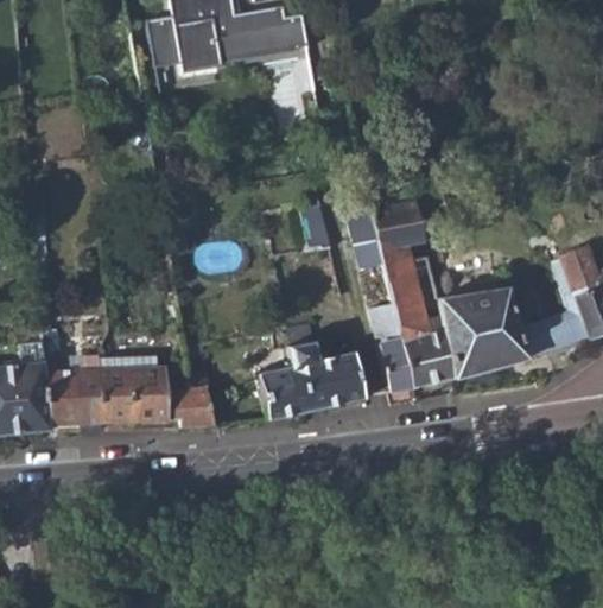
[(235,0),(171,0),(175,16),(148,20),(157,68),(184,63),(185,71),(224,64),(224,62),(311,49),(305,14),(287,17),(286,5),(239,12),(235,0)]
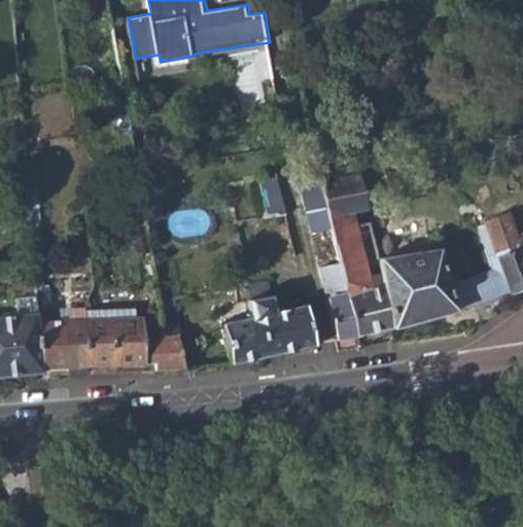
[(258,178),(266,219),(286,216),(279,175),(258,178)]
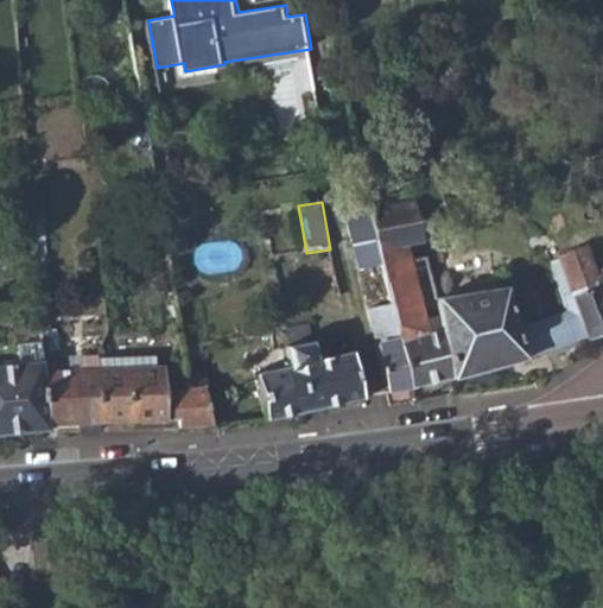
[(418,202),(373,211),(379,241),(381,251),(411,245),(426,240),(418,202)]
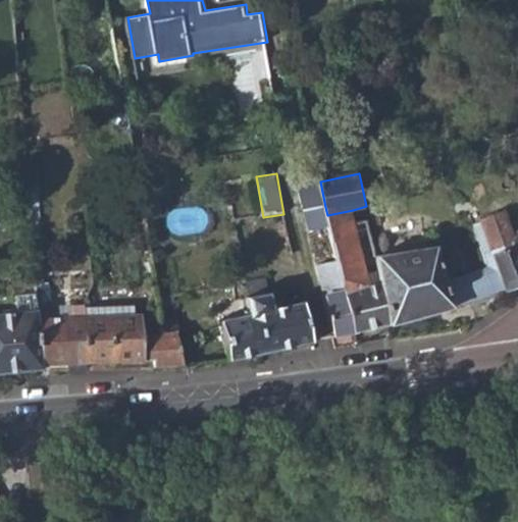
[(325,207),(307,210),(312,231),(330,227),(327,215),(325,207)]
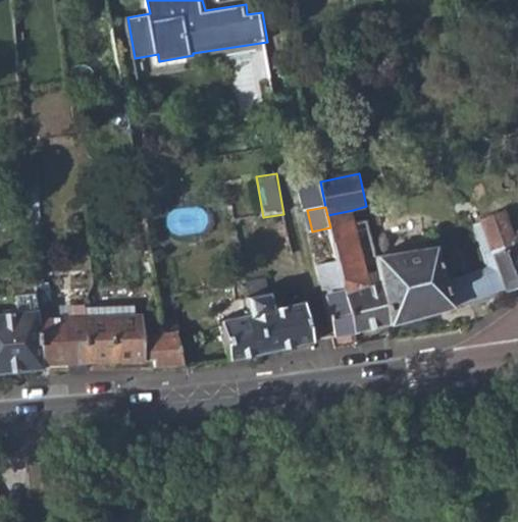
[(353,210),(327,215),(330,227),(345,292),(355,334),(356,333),(389,324),(380,281),(368,285),(355,223),(353,210)]
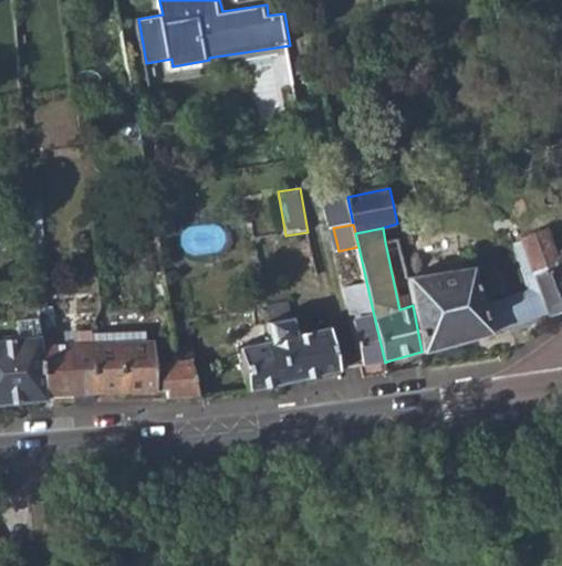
[(474,266),(407,275),(413,305),(422,352),(486,336),(561,307),(561,249),(553,253),(545,230),(513,243),(529,289),(484,305),(474,266)]
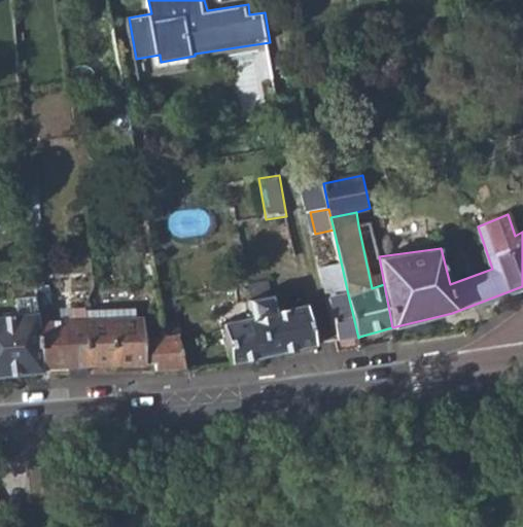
[(43,279),(37,279),(38,297),(44,367),(73,365),(73,374),(89,373),(89,365),(86,319),(85,307),(72,308),(73,320),(50,321),(49,285),(44,285),(43,279)]
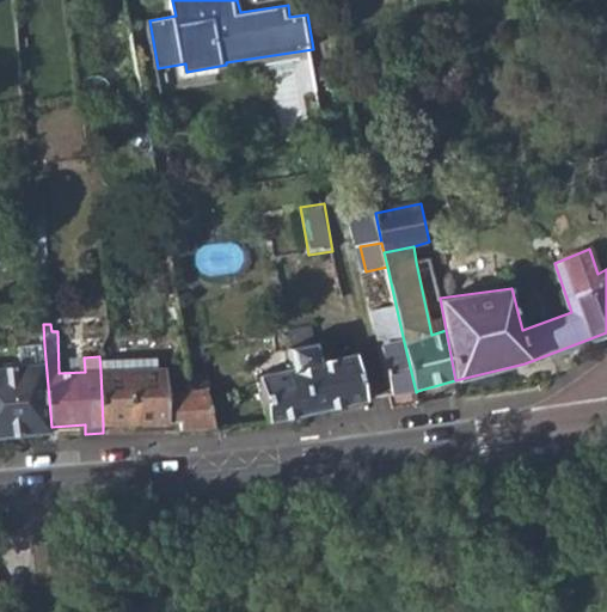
[(259,374),(268,423),(368,401),(356,353),(320,362),(314,325),(287,332),(294,367),(259,374)]
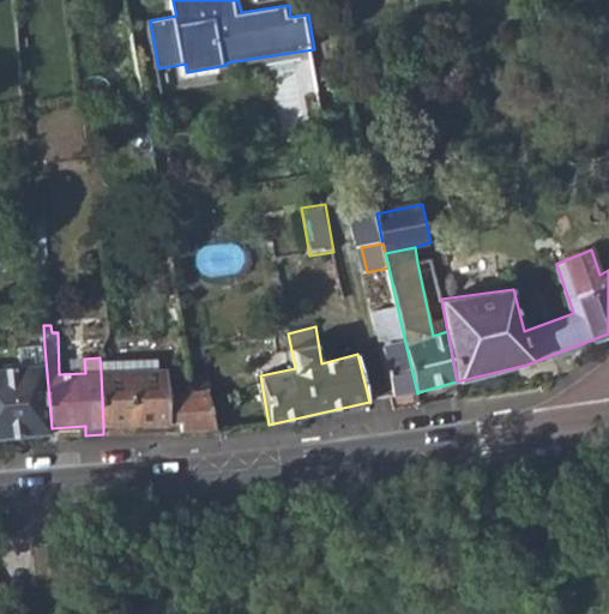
[(405,343),(384,345),(395,397),(417,393),(405,343)]
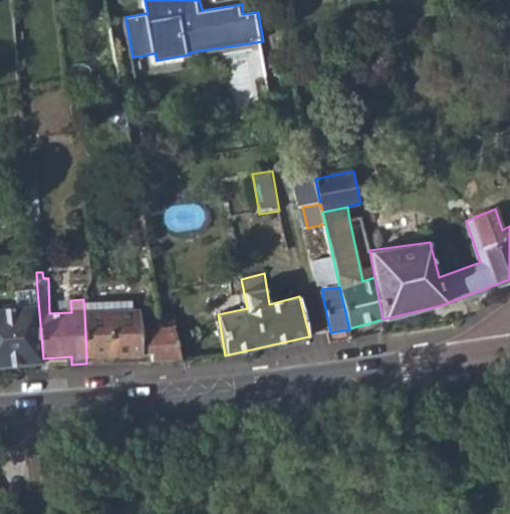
[(0,309),(0,365),(43,361),(43,358),(37,290),(26,291),(27,308),(0,309)]
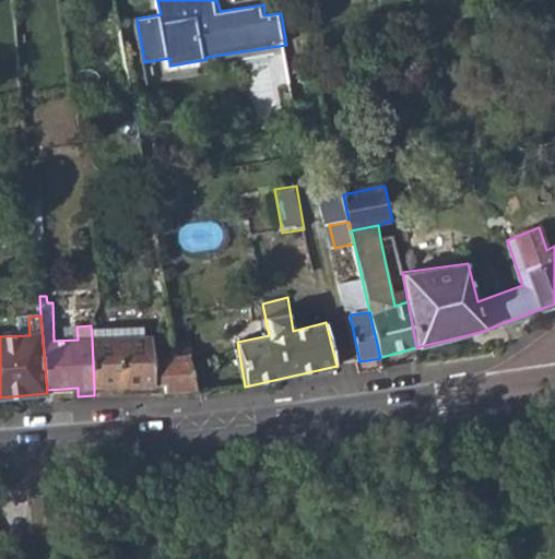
[(118,328),(118,337),(137,336),(137,326),(118,328)]
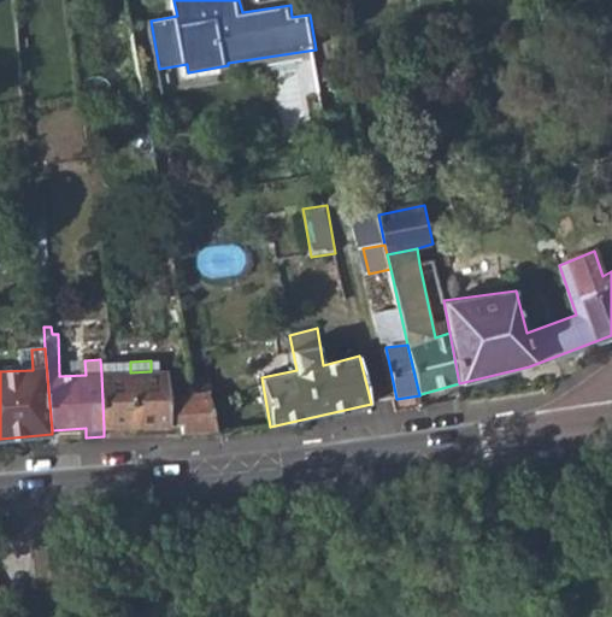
[(130,372),(101,374),(104,428),(170,425),(168,395),(168,370),(151,371),(130,372)]
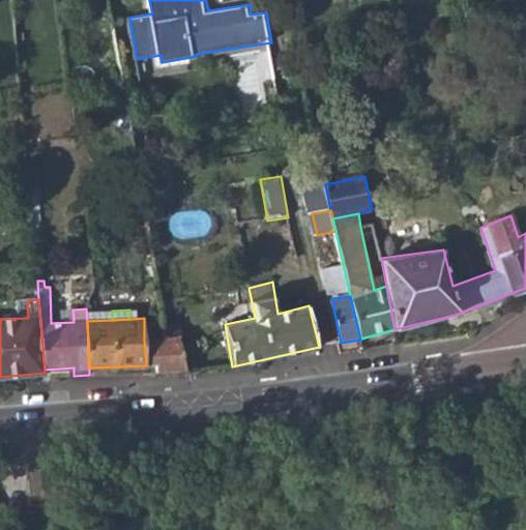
[(181,323),(164,325),(166,336),(180,334),(180,337),(183,337),(181,323)]
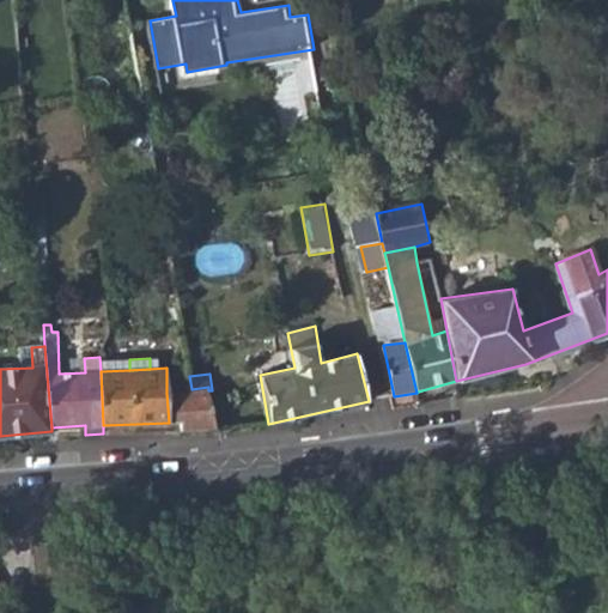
[(192,389),(178,392),(182,423),(182,429),(217,430),(208,390),(208,387),(192,389)]
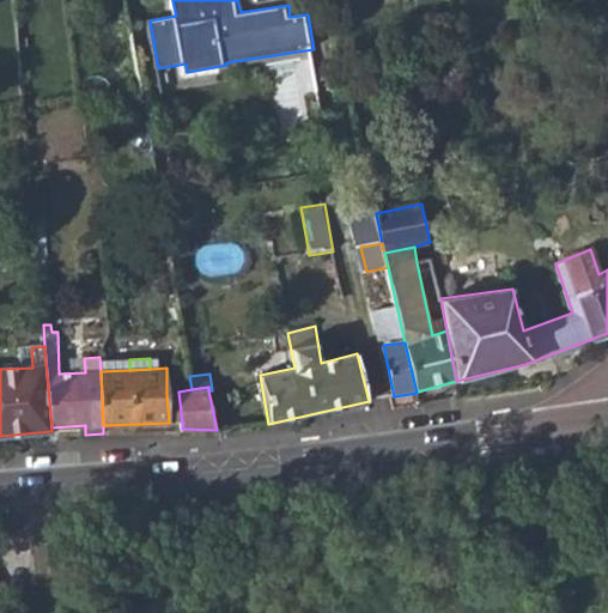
[(178,392),(166,393),(169,423),(182,423),(178,392)]
